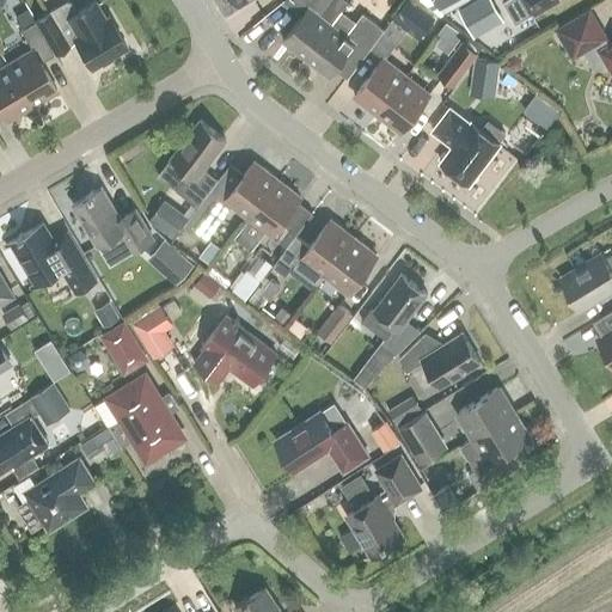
[(283,41),(306,59),(332,24),(319,13),(329,0),(285,0),(303,14),(283,41)]
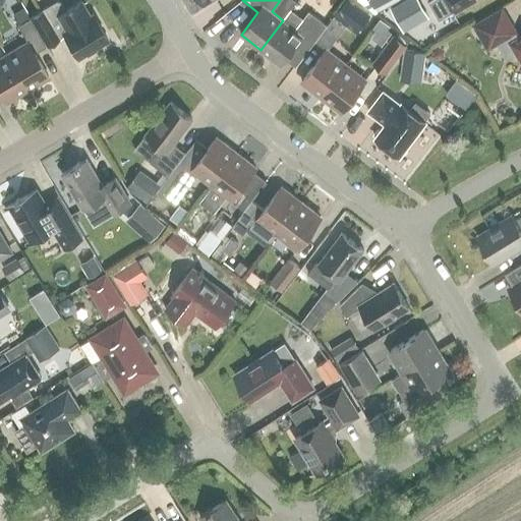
[(346,25),(357,33),(370,15),(350,0),(344,0),(334,13),(348,23),(346,25)]
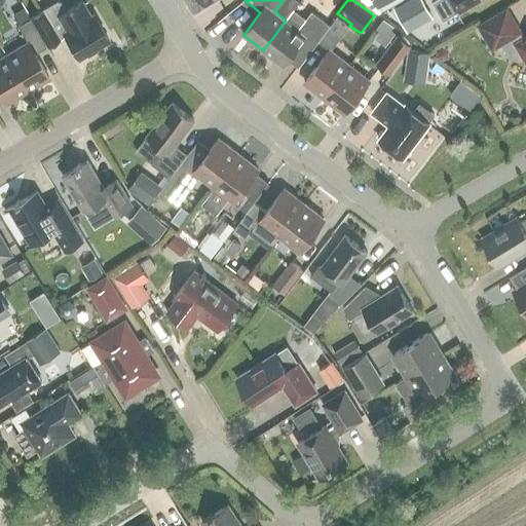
[(403,25),(427,9),(421,0),(409,0),(395,9),(403,25)]
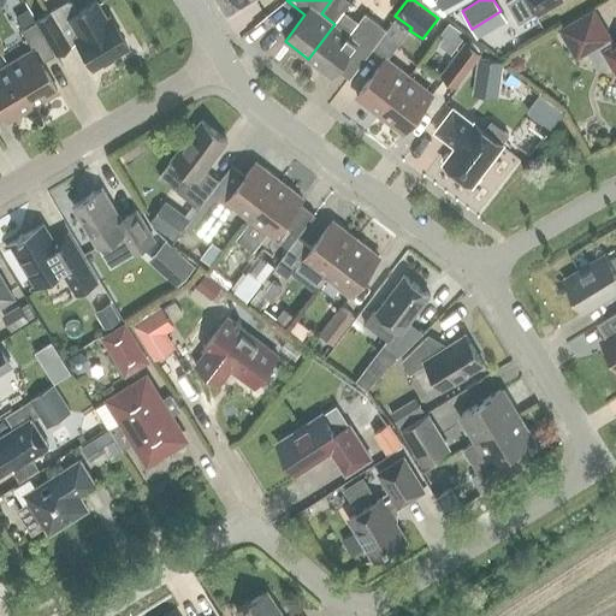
[(509,0),(505,3),(519,24),(535,15),(537,17),(564,0),(509,0)]
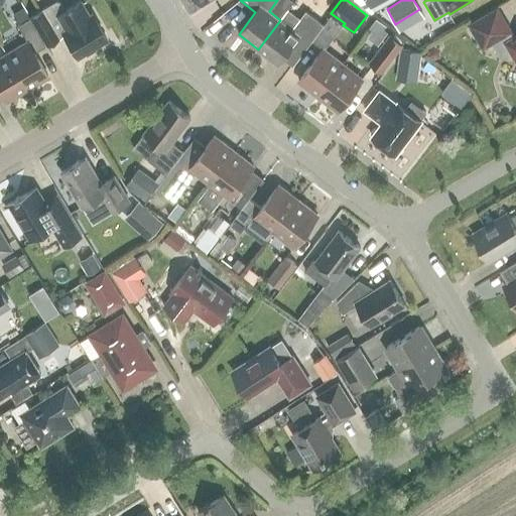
[(57,37),(62,34),(76,56),(83,52),(84,54),(107,40),(91,14),(89,16),(80,2),(66,10),(61,3),(56,2),(29,18),(45,45),(57,38),(57,37)]
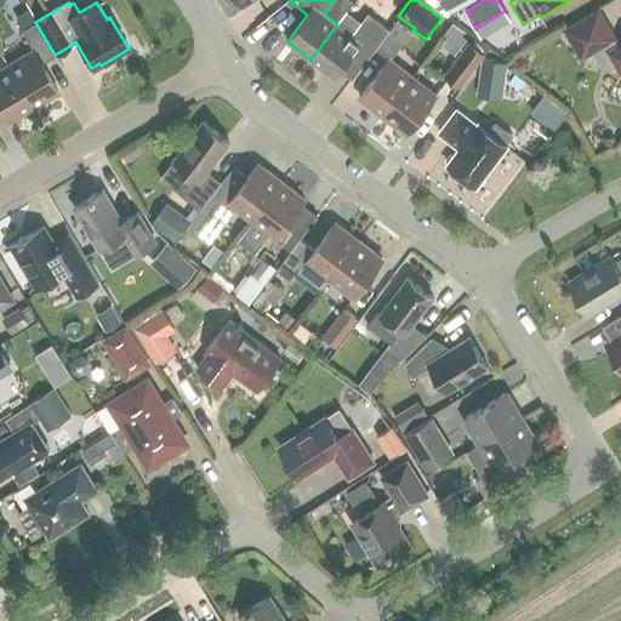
[(27,10),(15,17),(23,29),(35,22),(27,10)]
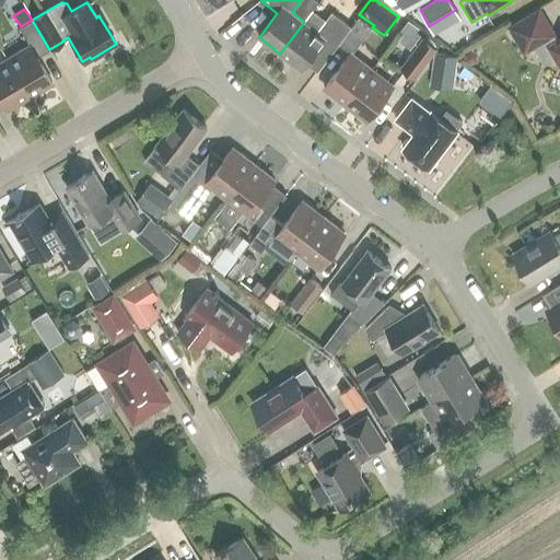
[(304,22),(280,54),(301,69),(318,46),(330,55),(351,26),(333,12),(326,20),(312,10),(304,22)]
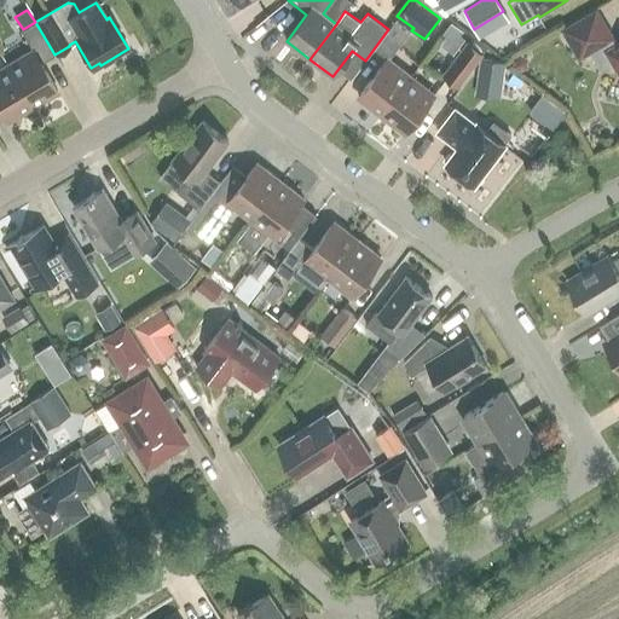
[(618,69),(618,44),(617,46),(612,38),(613,38),(596,11),(565,29),(580,57),(590,51),(599,65),(608,68),(615,64),(618,69)]
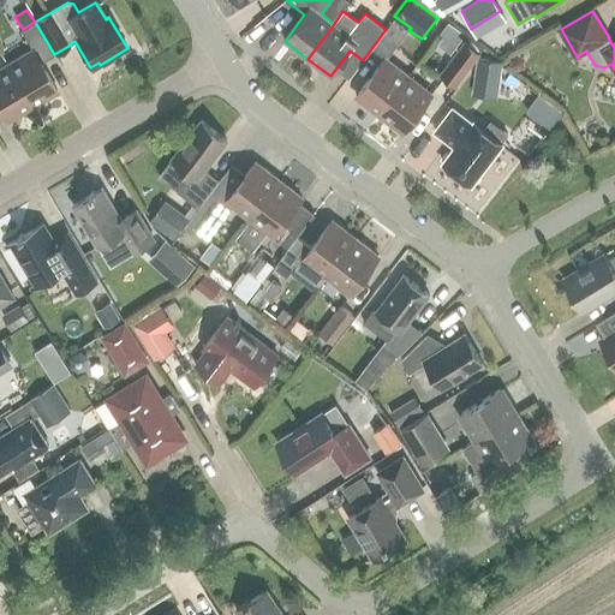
[(31,106),(57,90),(40,63),(54,54),(35,22),(23,29),(21,30),(33,51),(7,65),(31,106)]
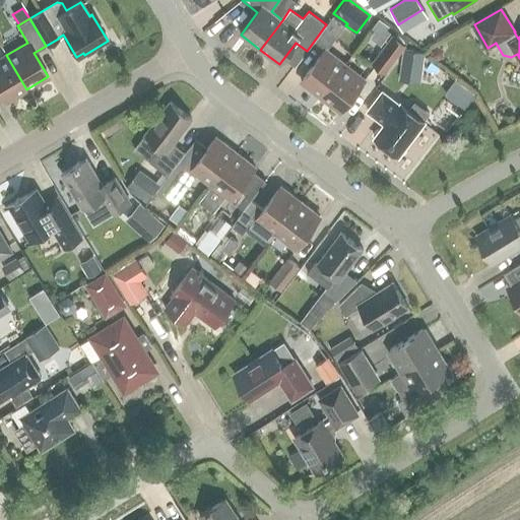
[(385,72),(406,45),(392,35),(372,62),(385,72)]
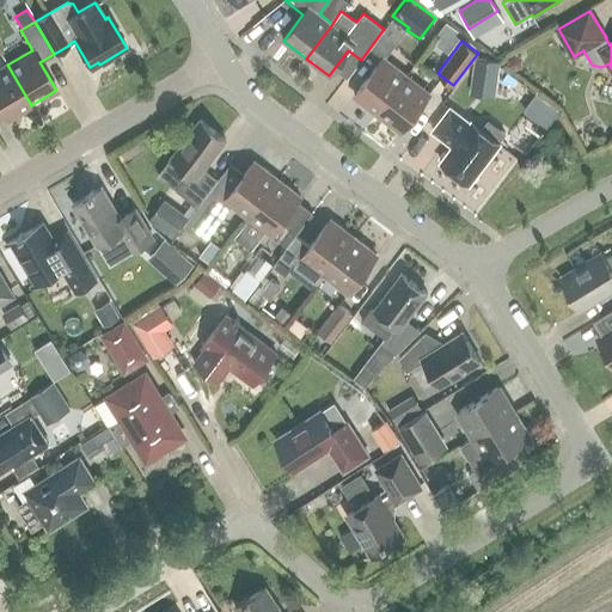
[(507,66),(514,71),(522,66),(522,57),(514,53),(507,57),(507,66)]
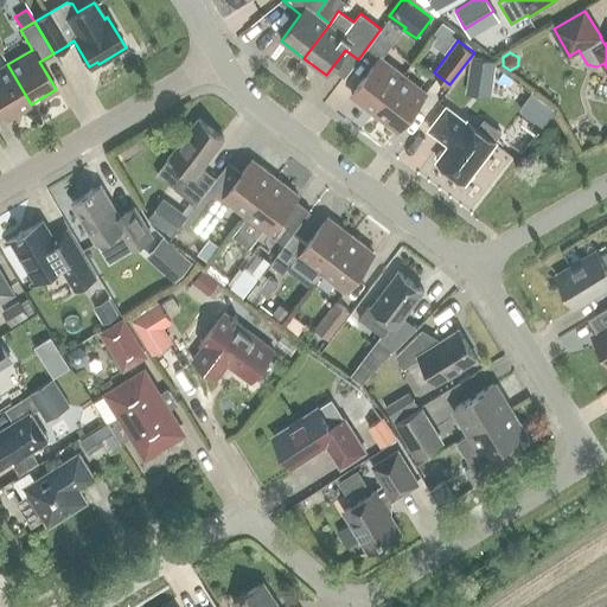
[(375,112),(403,75),(381,57),(352,95),(375,112)]
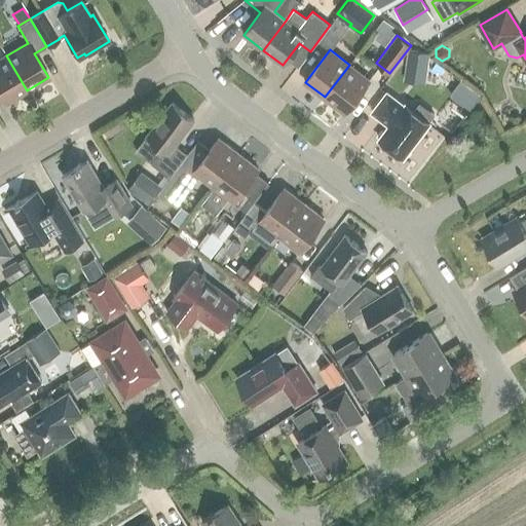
[(426,72),(429,53),(408,50),(405,69),(426,72)]
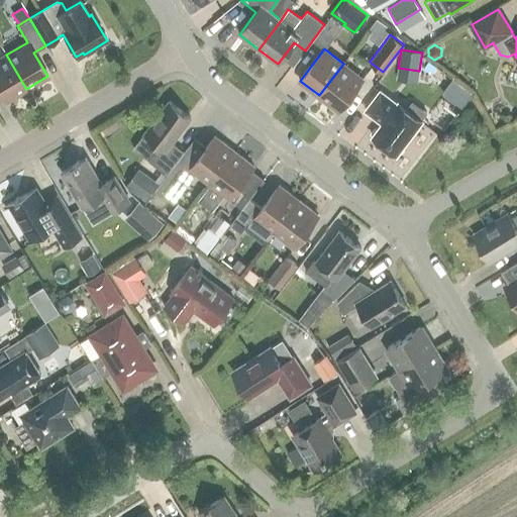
[(0,93),(5,102),(26,89),(6,55),(0,58),(0,93)]
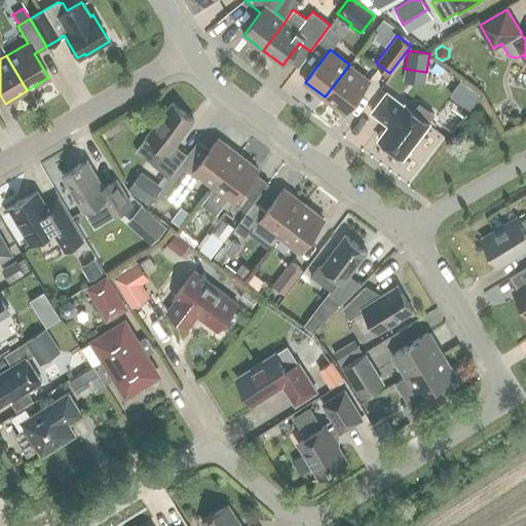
[(370,80),(349,65),(325,97),(344,112),(370,80)]
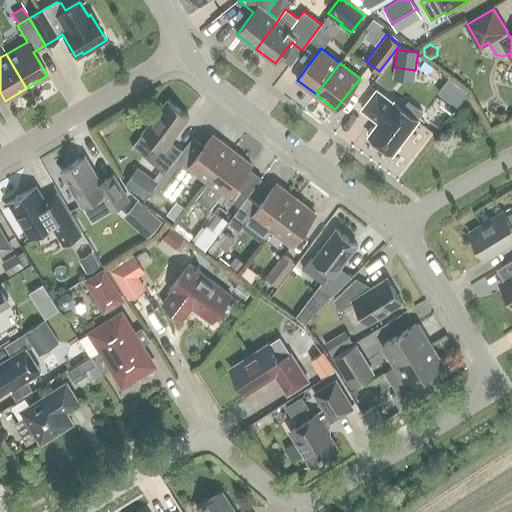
[(447,79),(437,93),(457,107),(468,93),(447,79)]
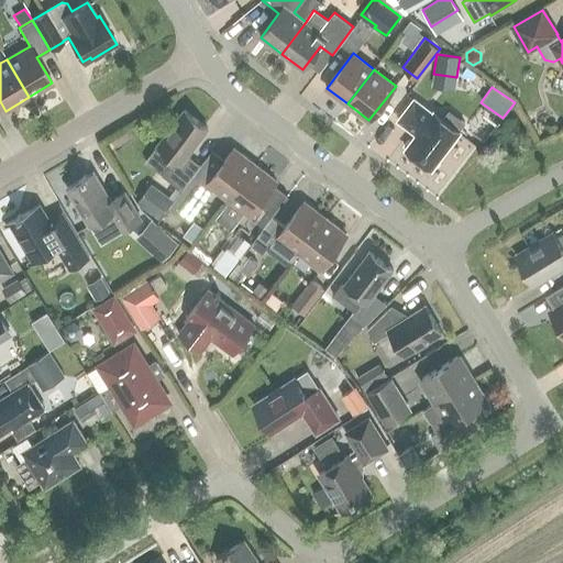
[(417,134),(406,148),(432,168),(460,132),(457,130),(464,122),(449,110),(443,119),(433,112),(433,113),(415,99),(398,120),(417,134)]
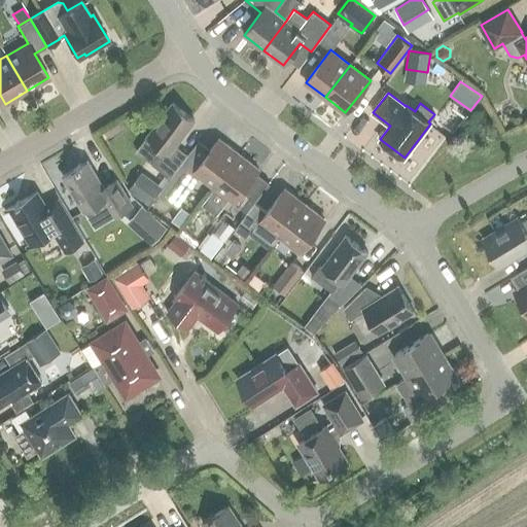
[(187,154),(175,145),(195,120),(172,104),(147,136),(163,148),(151,164),(170,177),(187,154)]
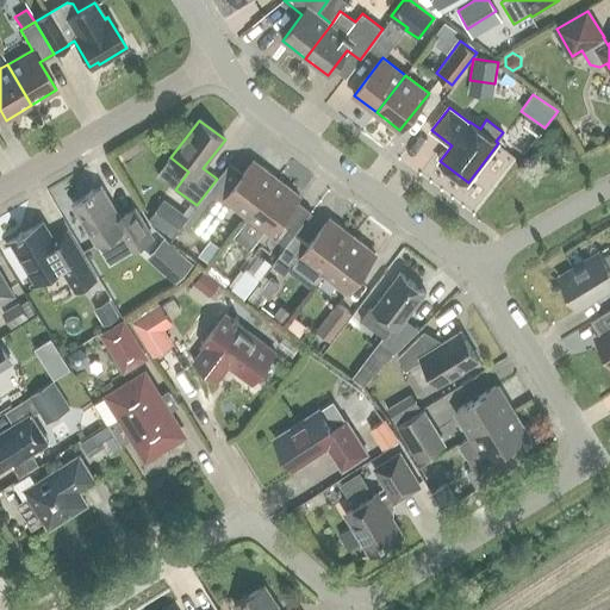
[(498,159),(491,169),(502,178),(518,156),(502,143),(493,155),(498,159)]
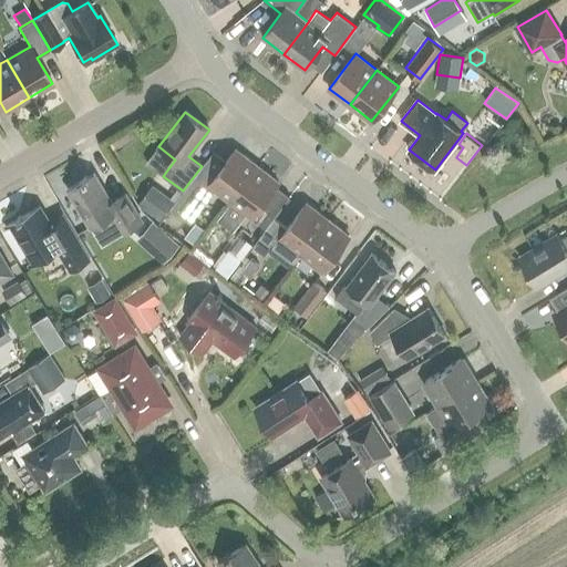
[(257,166),(236,150),(216,175),(204,165),(172,207),(188,219),(213,187),(230,202),(257,166)]
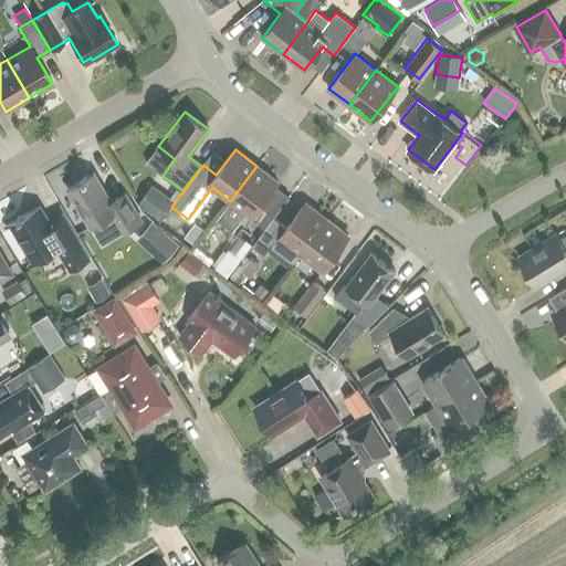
[(279,182),(257,166),(230,201),(265,228),(275,213),(262,203),(279,182)]
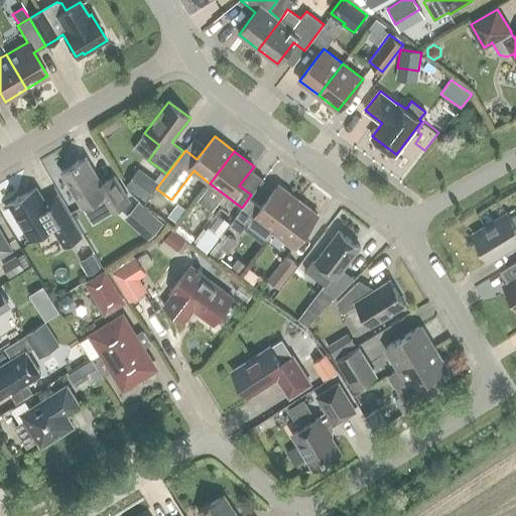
[(86,158),(61,172),(83,207),(101,196),(111,212),(129,201),(114,176),(102,184),(86,158)]
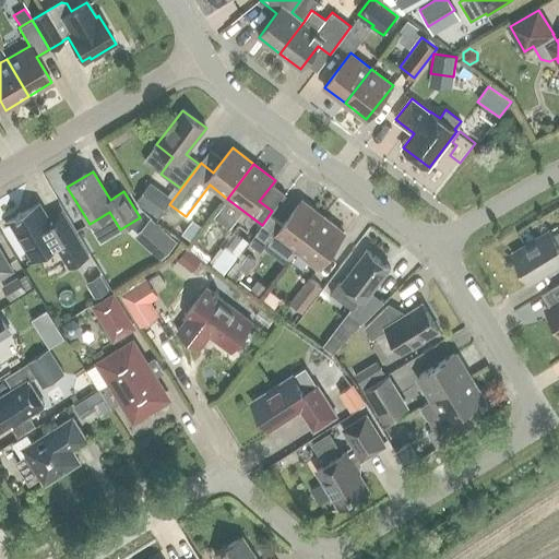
[(163,214),(174,193),(150,180),(138,201),(163,214)]
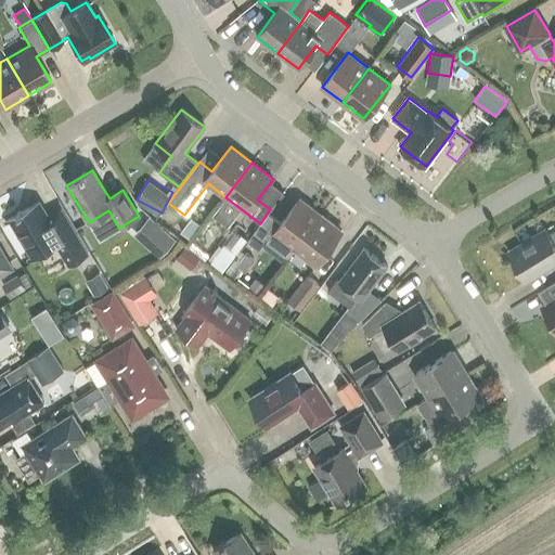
[(274,233),(295,249),(321,216),(299,199),(281,223),(269,215),(247,242),(260,252),(274,233)]
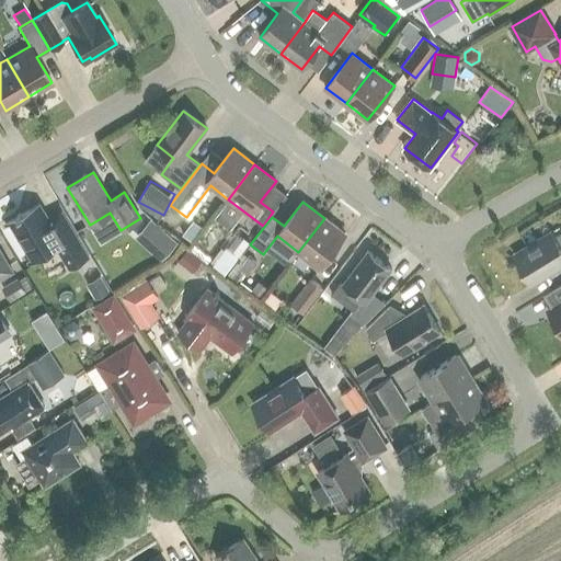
[(89,256),(61,210),(48,218),(39,204),(6,225),(6,226),(9,225),(31,262),(27,263),(29,264),(57,248),(69,267),(89,256)]
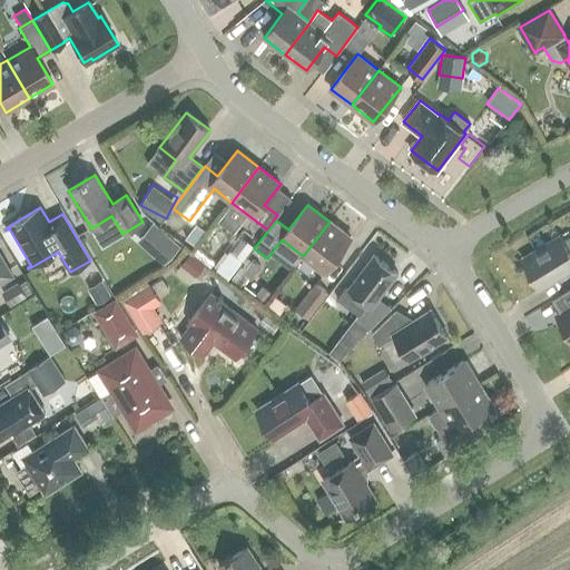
[(325,273),(352,237),(330,222),(303,256),(325,273)]
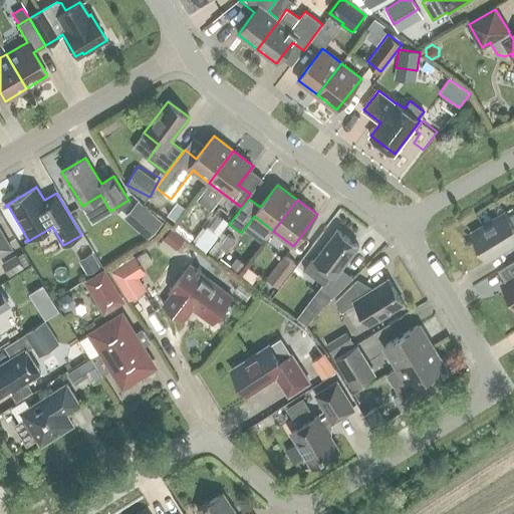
[(163,223),(138,201),(122,217),(148,239),(163,223)]
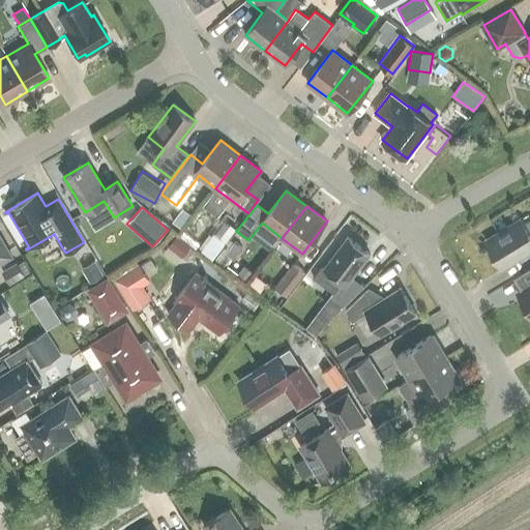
[(529,252),(529,219),(524,224),(521,219),(486,240),(502,269),(529,252)]
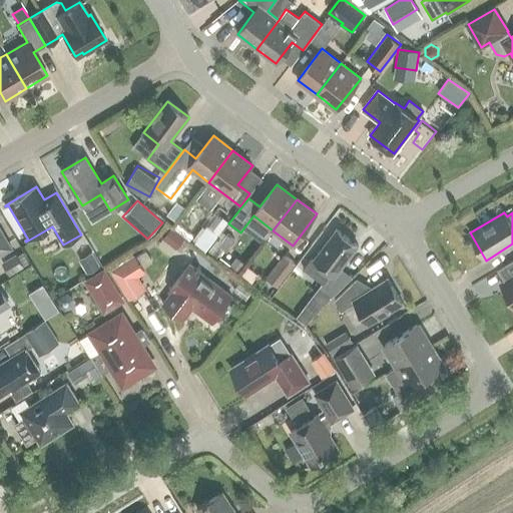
[(165,237),(179,245),(185,234),(171,226),(165,237)]
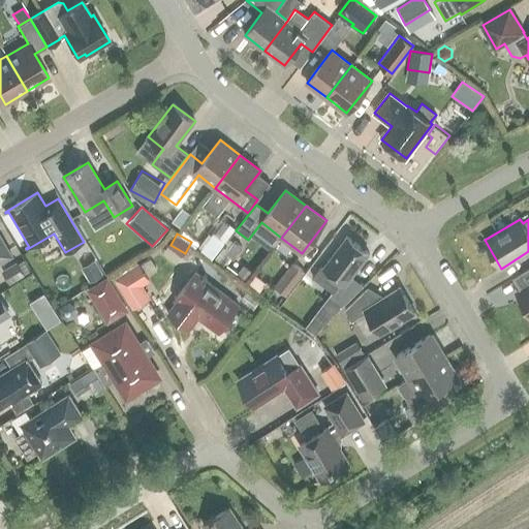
[(0,262),(12,256),(0,235),(0,262)]
